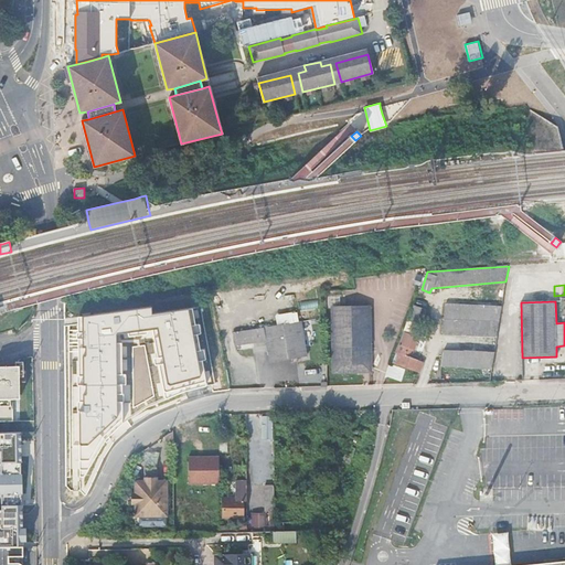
[(441,333),(497,337),(502,306),(445,304),(445,319),(441,333)]
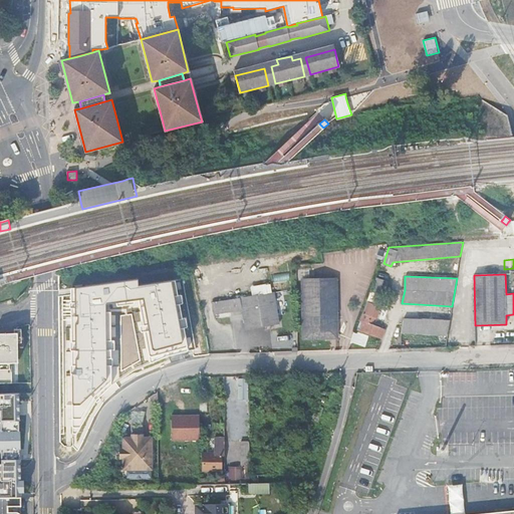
[(370,291),(371,291),(377,293),(381,280),(375,277),(370,291)]
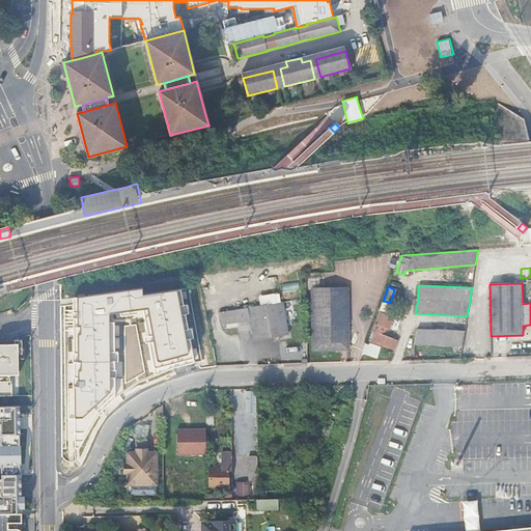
[(340,341),(348,341),(347,288),(312,288),(313,350),(340,348),(340,341)]
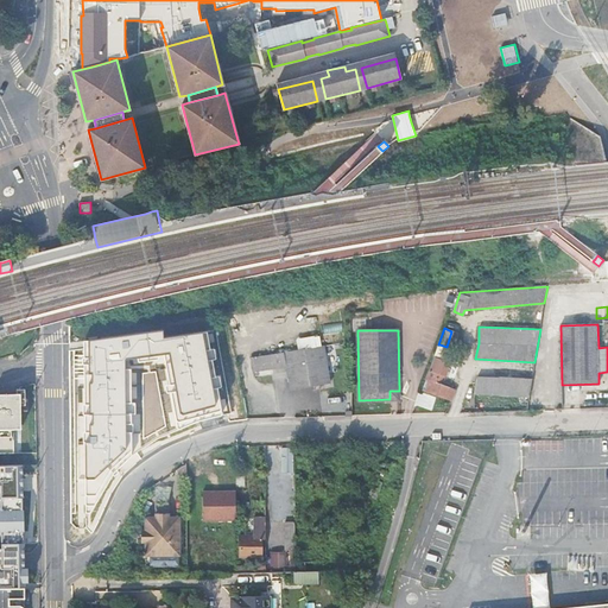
[(330,382),(324,346),(251,356),(253,371),(286,366),(290,390),(330,382)]
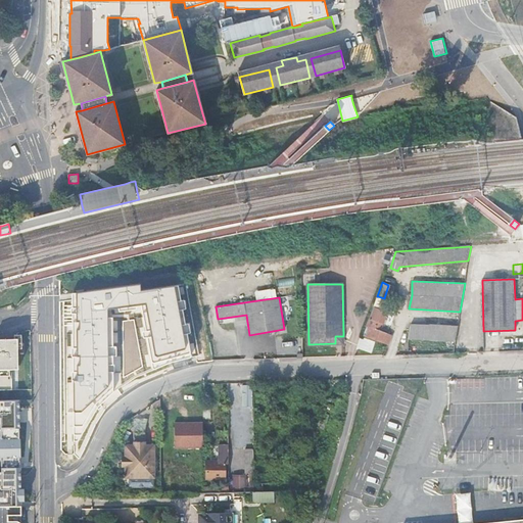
[(381,317),(372,313),(370,317),(380,321),(381,317)]
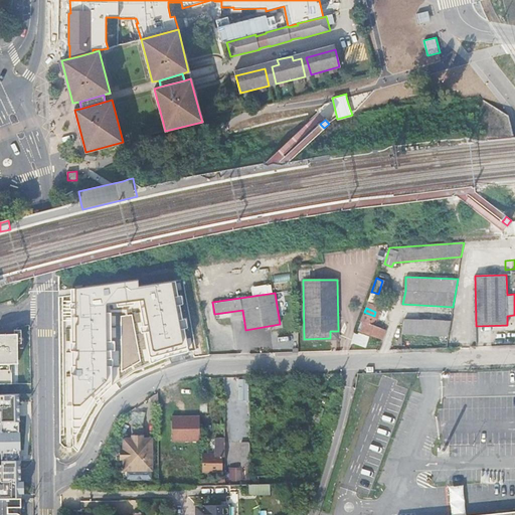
[(375,326),(378,318),(374,316),(364,312),(361,322),(363,323),(360,332),(382,339),(385,330),(375,326)]
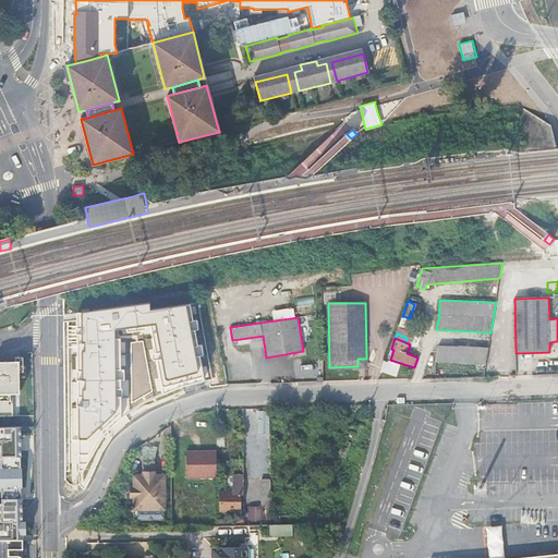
[(436,362),(486,364),(488,348),(438,346),(436,362)]
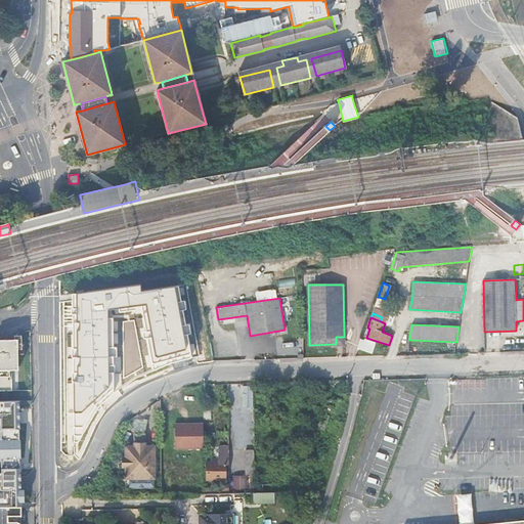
[(0,340),(0,339),(0,370),(12,370),(12,363),(18,363),(18,339),(0,340)]
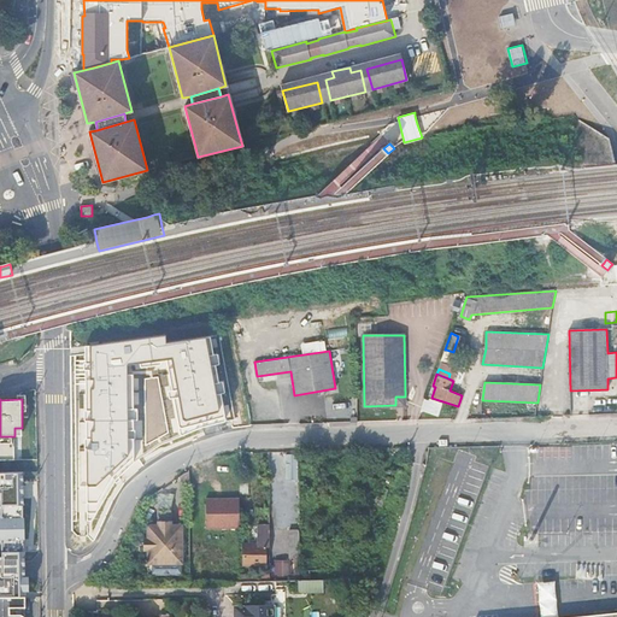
[(15,436),(0,436),(0,460),(15,460),(15,436)]
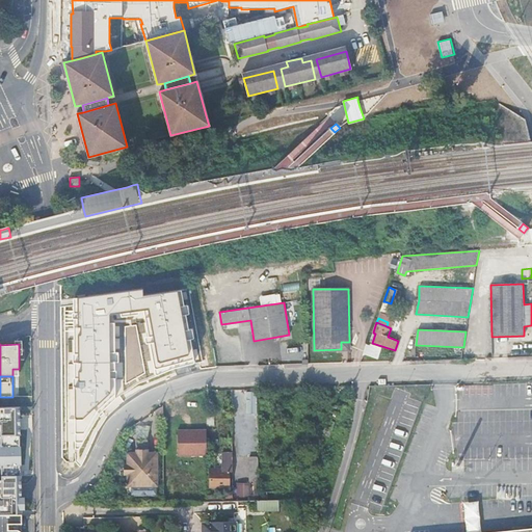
[(258,392),(248,391),(247,413),(258,413),(258,392)]
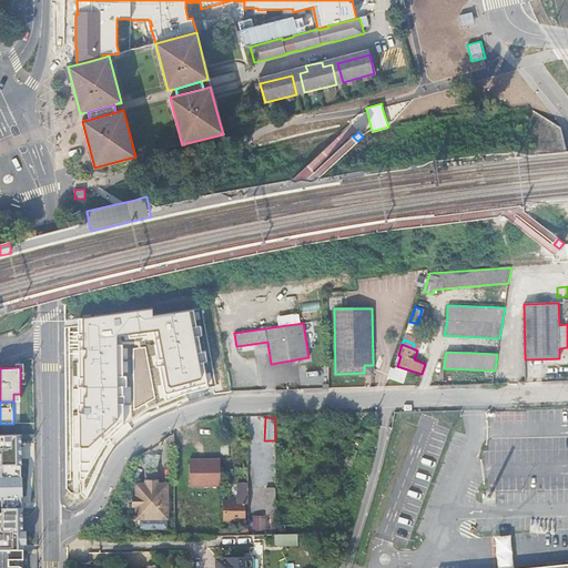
[(0,549),(21,549),(21,507),(21,492),(21,436),(0,435),(0,453),(1,454),(1,488),(0,487),(0,496),(1,496),(1,511),(0,511),(0,549)]
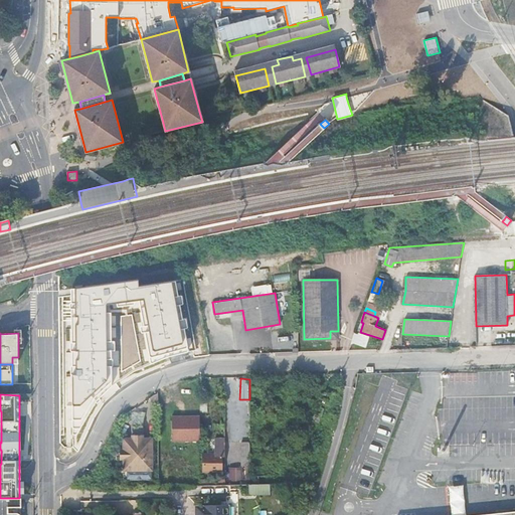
[(309,402),(303,415),(317,421),(322,408),(309,402)]
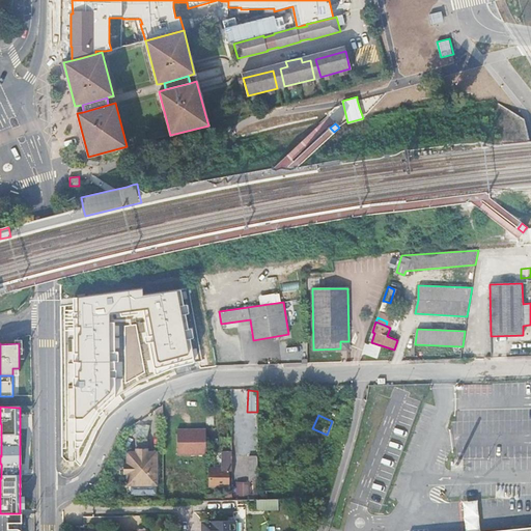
[(177,454),(206,454),(205,429),(177,429),(177,454)]
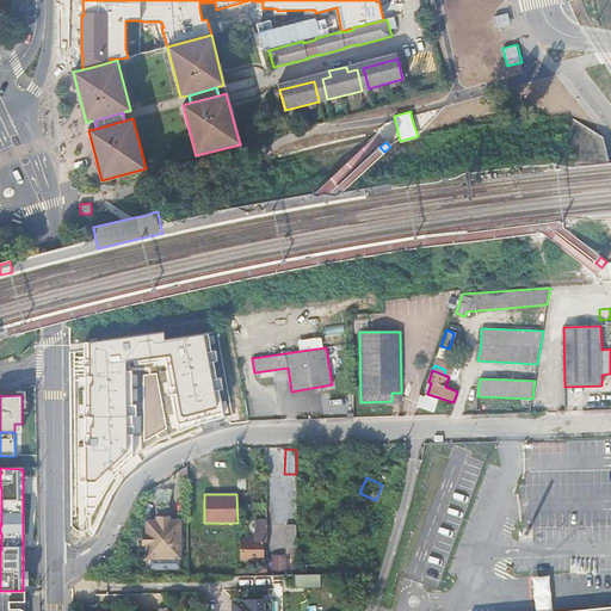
[(146,569),(180,569),(180,520),(170,520),(170,505),(156,505),(156,520),(146,520),(146,534),(139,534),(139,544),(146,544),(146,569)]
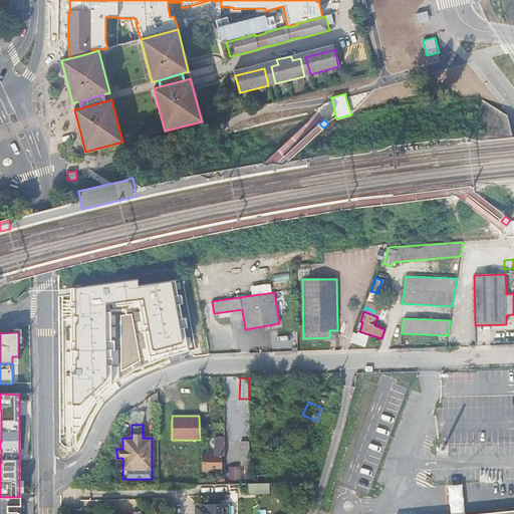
[(225,452),(225,437),(214,438),(214,453),(202,453),(203,471),(220,470),(220,453),(225,452)]
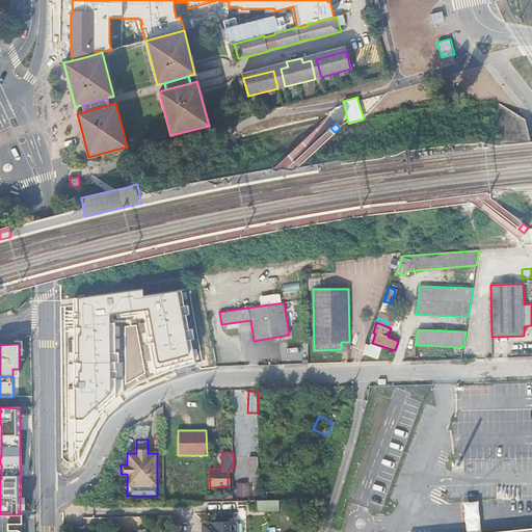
[(259,481),(259,457),(249,457),(249,481),(254,481),(254,489),(259,488),(259,481)]
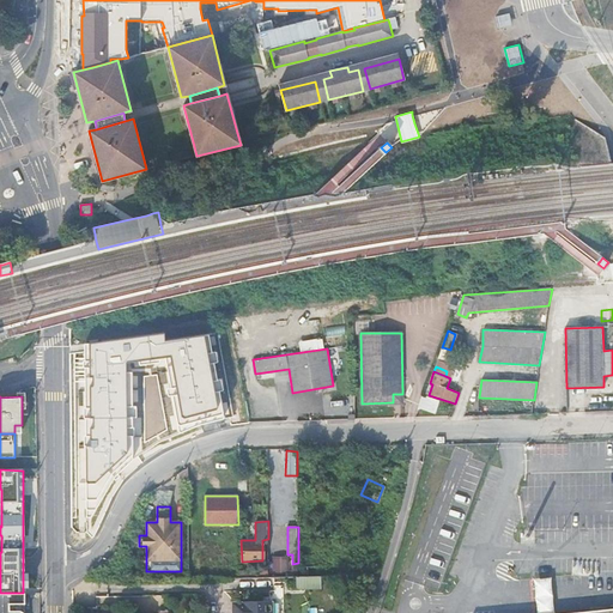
[(290,569),(290,560),(275,560),(275,569),(268,569),(268,571),(268,577),(292,577),(292,572),(289,572),(289,569),(290,569)]
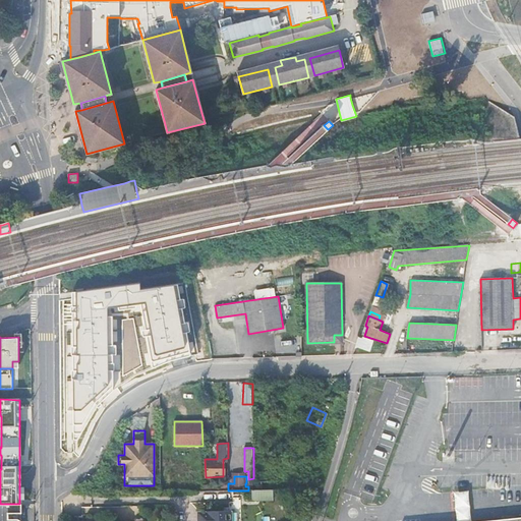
[(254,501),(255,501),(274,500),(273,489),(251,489),(252,498),(252,499),(252,500),(253,500),(254,501)]
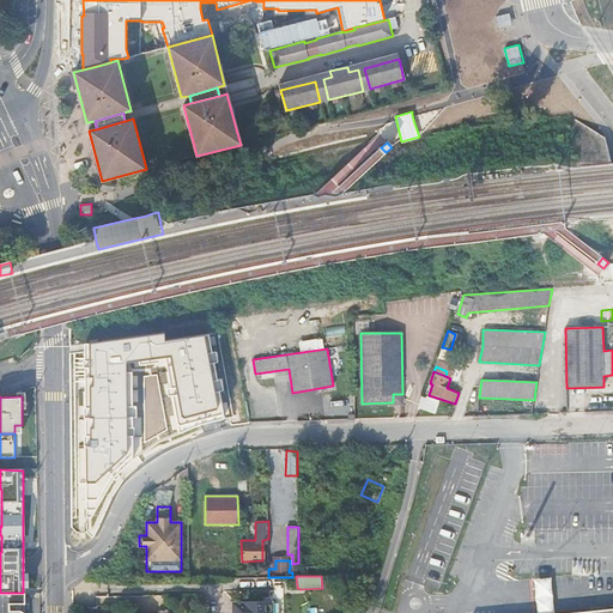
[(535,598),(536,612),(554,612),(553,596),(551,577),(533,578),(535,598)]
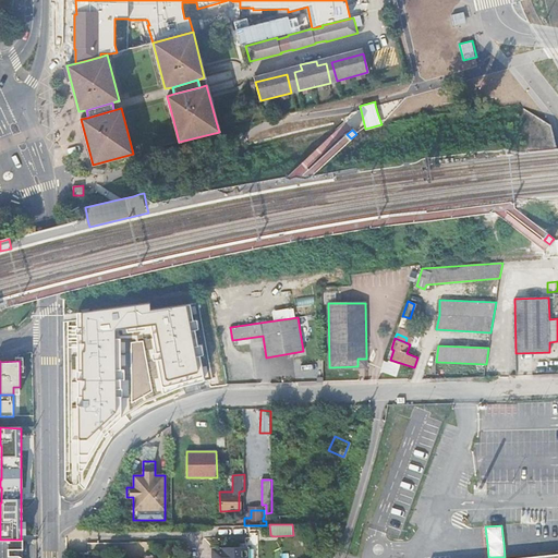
[(21,557),(21,540),(0,540),(0,557),(21,557)]
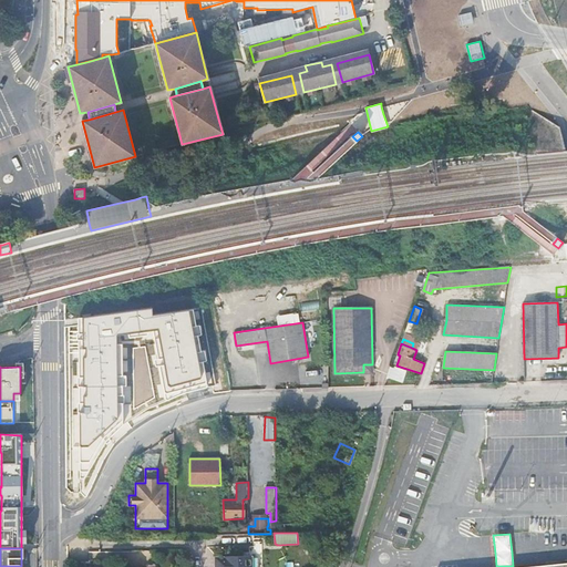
[(250,566),(250,556),(226,556),(226,558),(216,558),(216,566),(250,566)]
